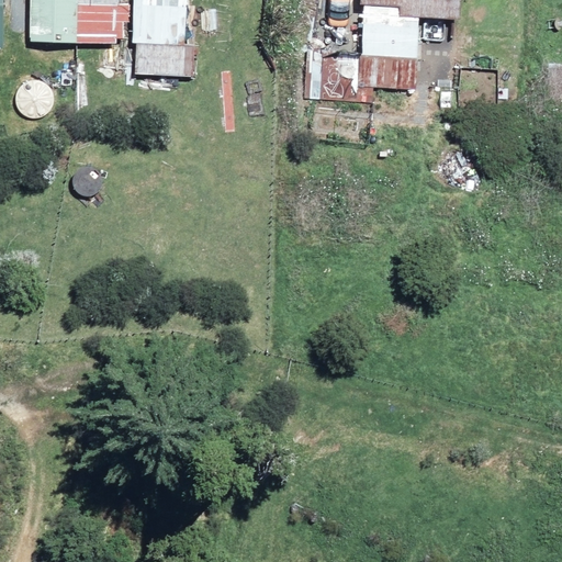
[(128,4),(115,4),(114,0),(30,0),(30,42),(115,43),(115,37),(123,37),(123,23),(128,23),(128,4)]
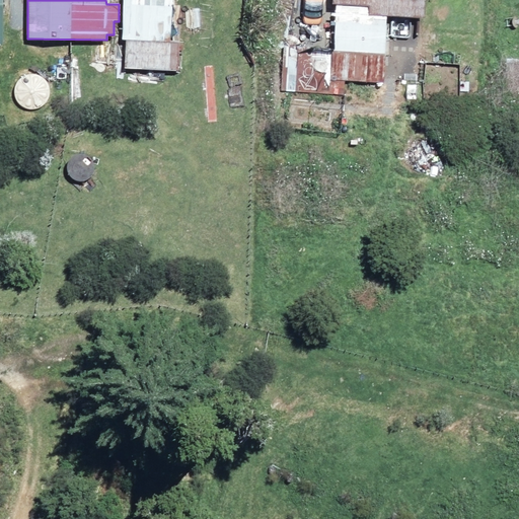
[(123,0),(122,40),(127,40),(170,42),(172,0),(123,0)]
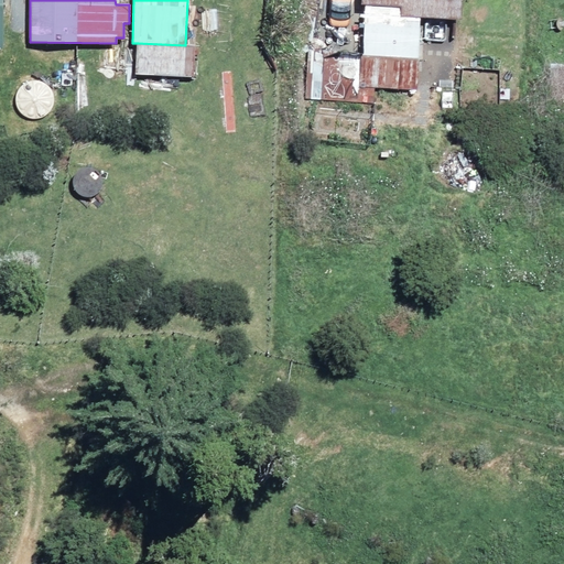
[(306,100),(376,104),(377,90),(419,93),(423,18),(463,20),(463,0),(362,0),(362,6),(368,6),(366,54),(308,52),(306,100)]
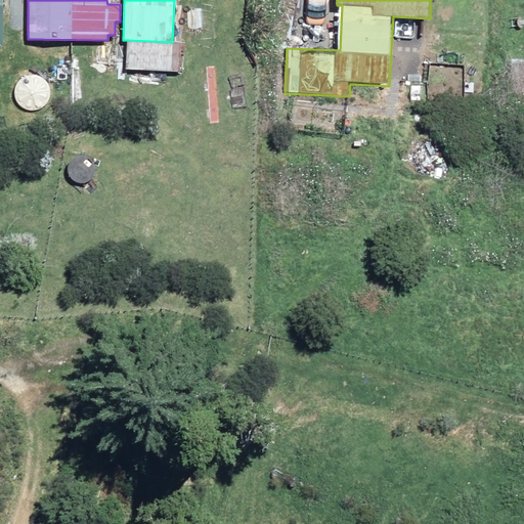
[(172,42),(128,40),(127,71),(183,73),(184,42),(172,42)]
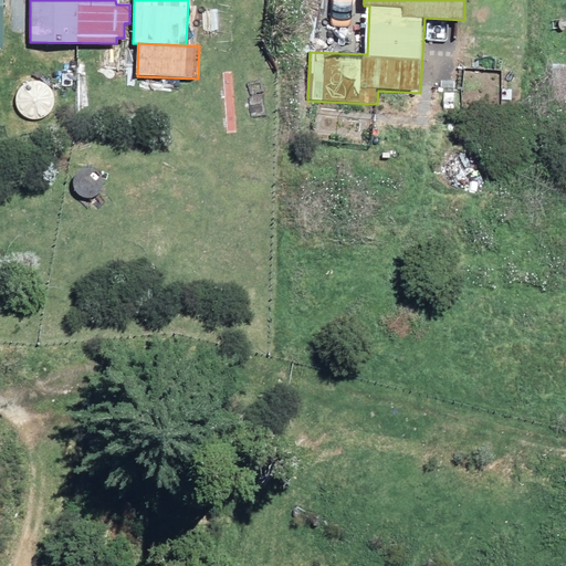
[(565,63),(552,63),(551,114),(565,114),(565,63)]
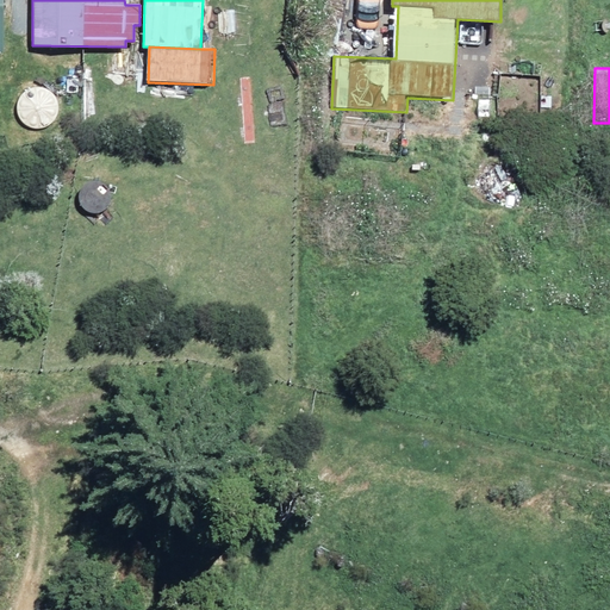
All buildings are outlined.
